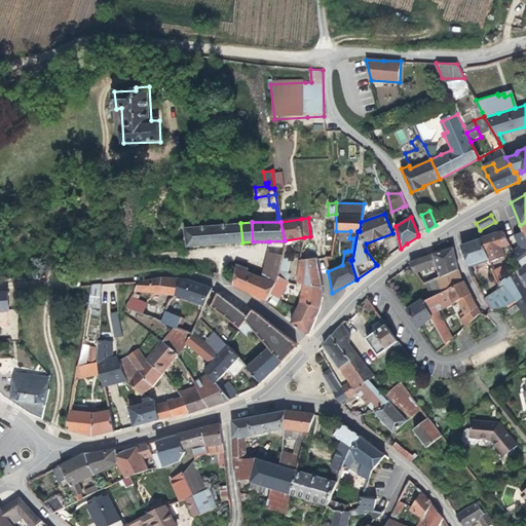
[(185,228),(187,248),(210,246),(242,242),(240,223),(185,228)]
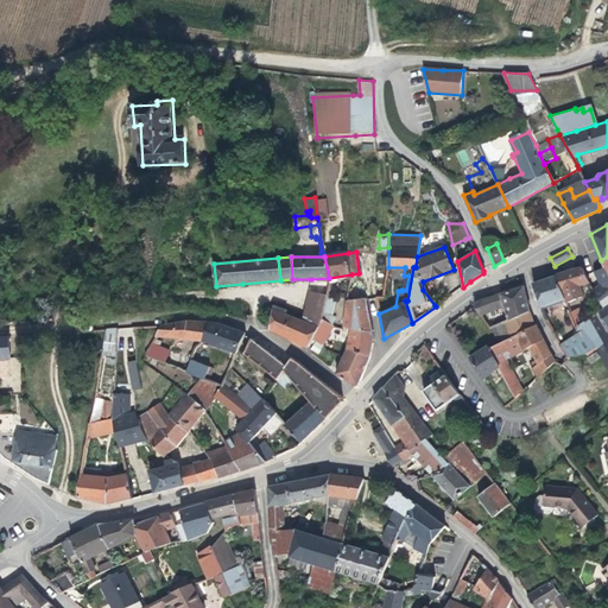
[(607,274),(605,267),(594,272),(600,284),(607,298),(607,274)]
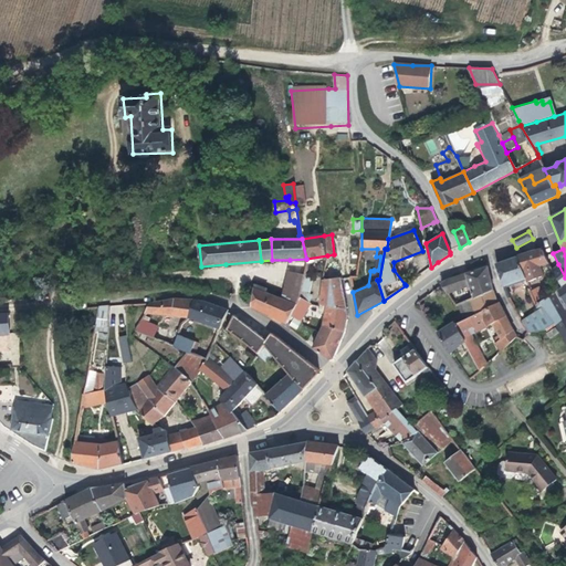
[(535,251),(517,258),(534,252),(535,253),(540,266),(541,265),(542,271),(551,268),(549,265),(542,250),(535,251)]
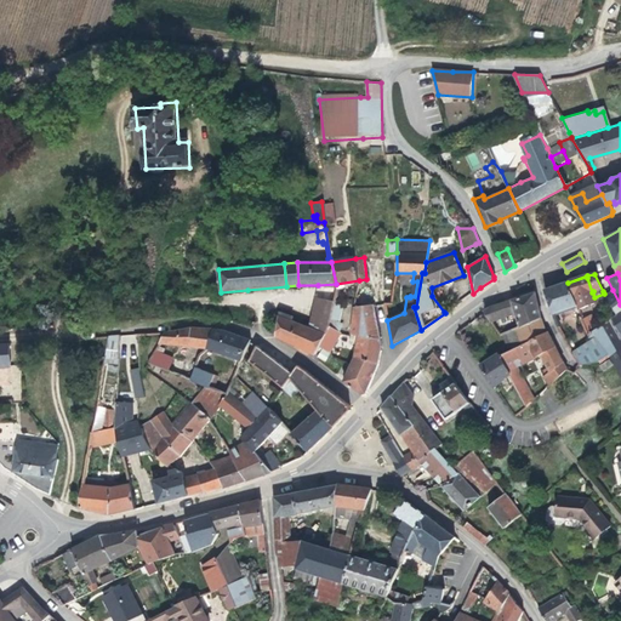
[(576,306),(579,311),(597,303),(594,297),(593,291),(592,292),(587,278),(586,277),(568,283),(576,306)]
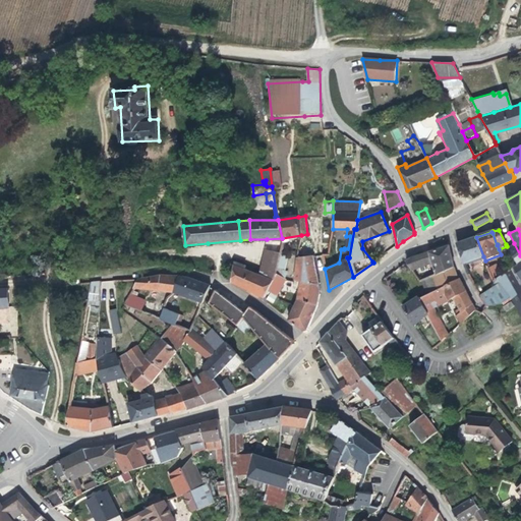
[(457,243),(463,264),(483,256),(476,237),(457,243)]
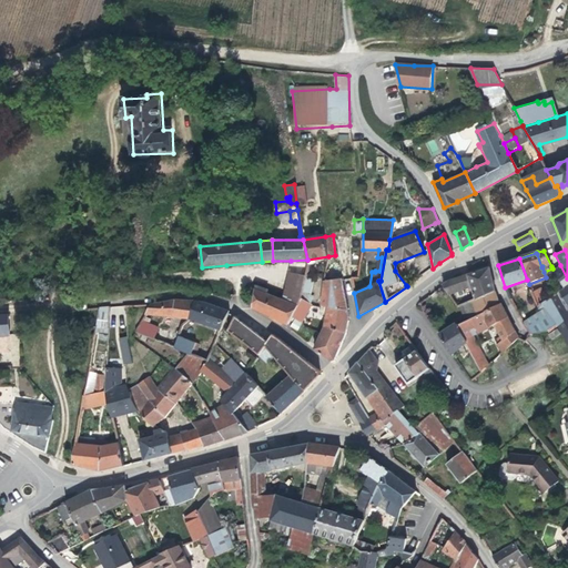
[(307,263),(307,260),(291,261),(281,300),(296,306),(300,298),(301,293),(305,275),(306,271),(307,263)]
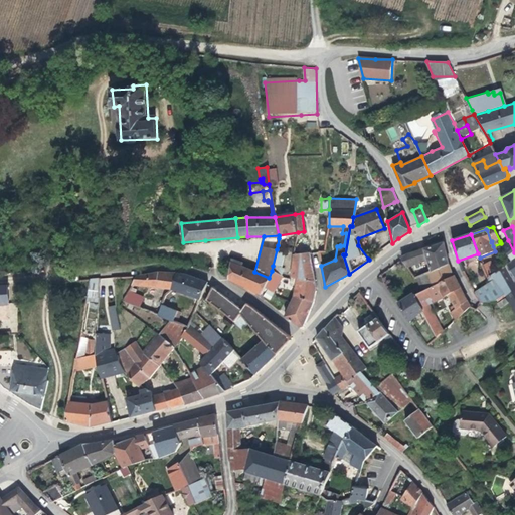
[(514,252),(508,240),(502,244),(513,261),(514,259),(514,252)]
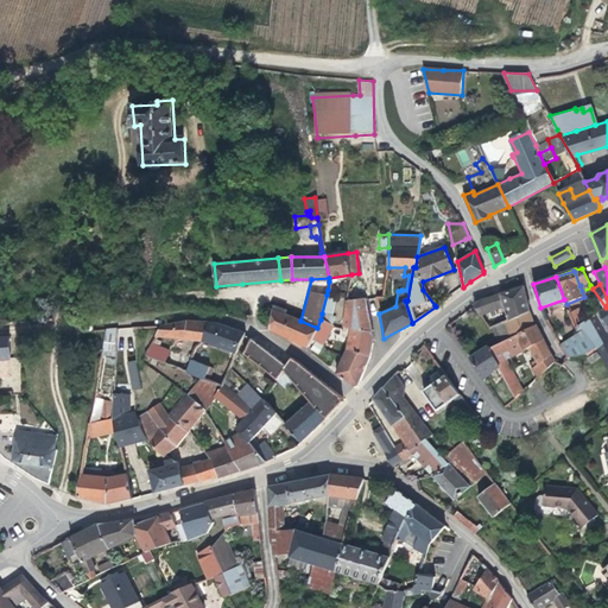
[(479,302),(475,305),(480,315),(504,306),(508,322),(530,312),(524,287),(479,302)]
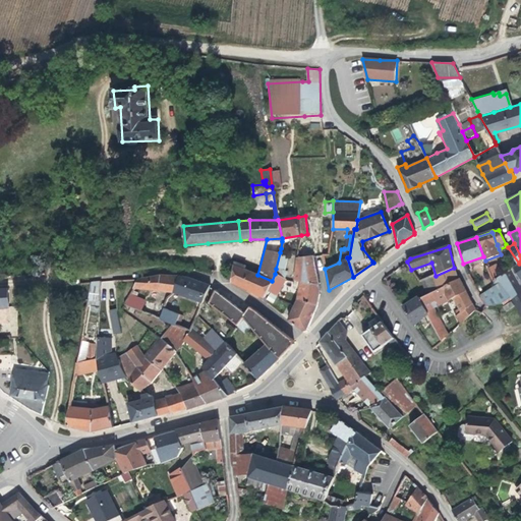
[(319,287),(313,256),(297,257),(294,279),(319,287)]
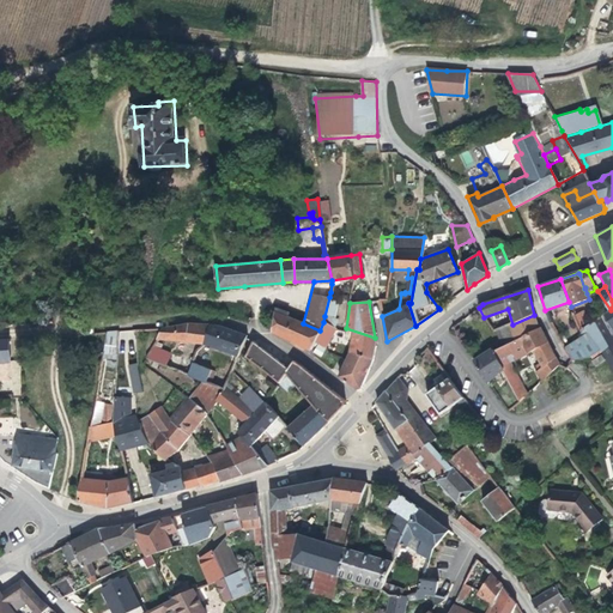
[(275,307),(274,313),(287,317),(289,311),(275,307)]
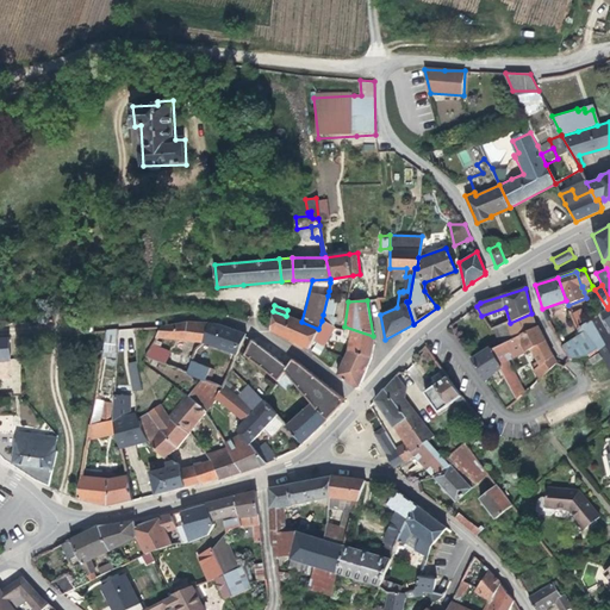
[(553,329),(562,344),(577,331),(568,312),(571,311),(570,310),(565,313),(567,318),(553,329)]
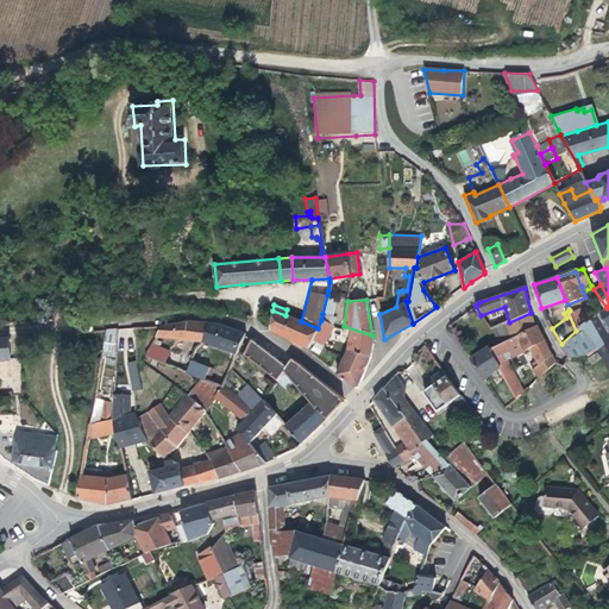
[(576,331),(583,325),(588,321),(579,309),(571,314),(570,311),(567,312),(576,331)]
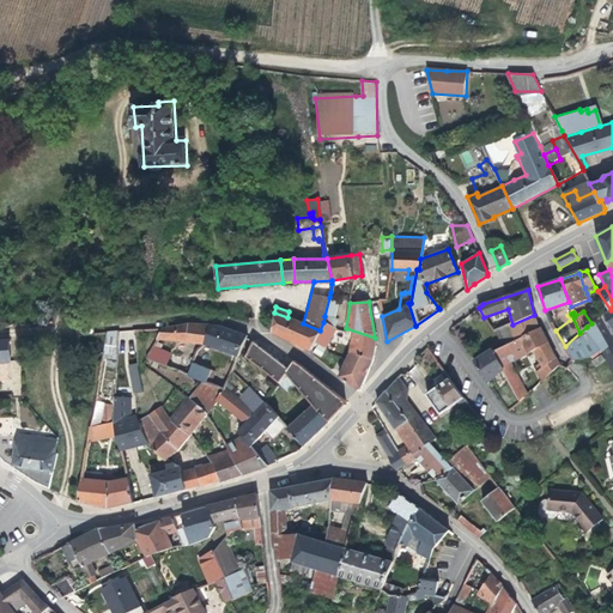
[(274,313),(273,332),(310,350),(314,341),(319,333),(320,331),(303,323),(287,317),(274,313)]
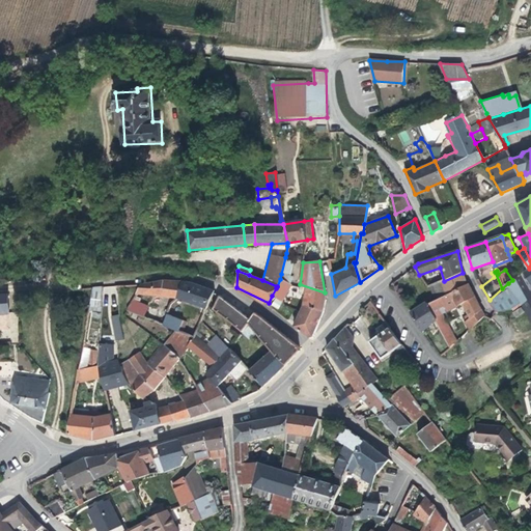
[(466,282),(463,273),(444,281),(441,282),(445,296),(469,284),(468,283),(466,282)]
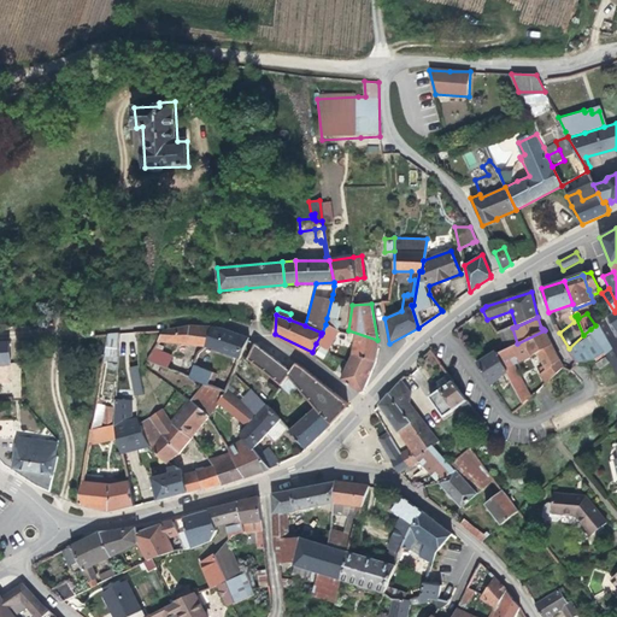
[(338,331),(341,333),(344,329),(336,325),(336,323),(331,322),(333,318),(327,318),(325,324),(338,331)]
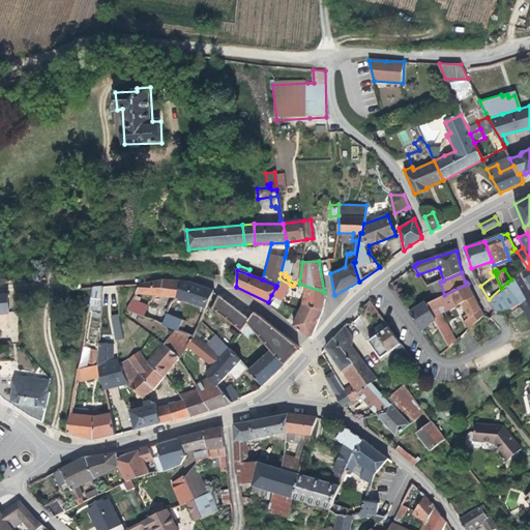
[(517,295),(527,313),(529,318),(529,292),(520,274),(511,280),(507,283),(517,295)]
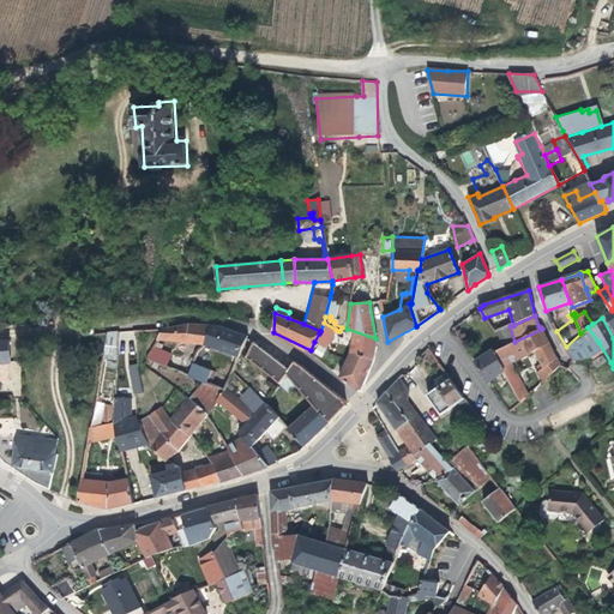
[(336,330),(324,323),(320,331),(319,333),(330,339),(336,330)]
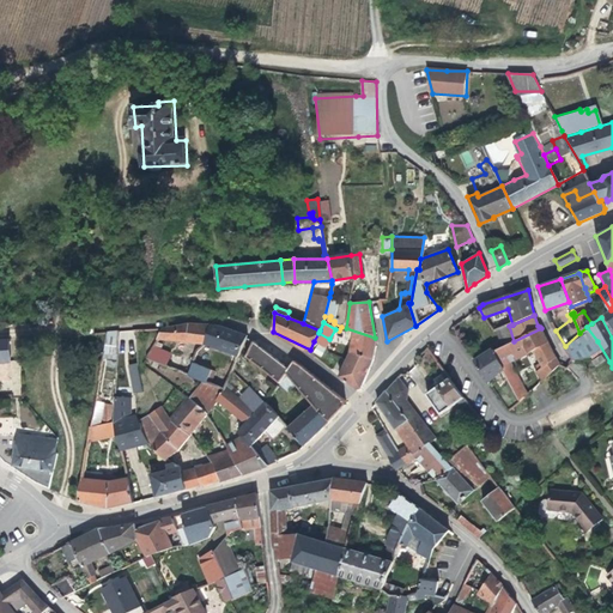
[(188,325),(163,328),(157,340),(204,344),(210,325),(188,325)]
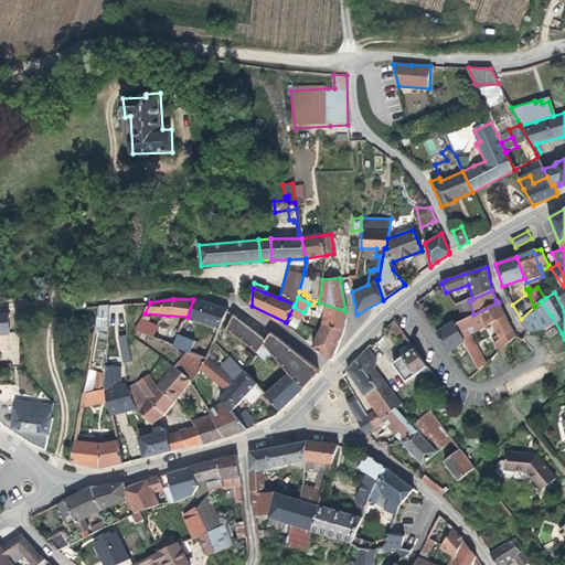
[(208,300),(193,299),(188,317),(190,318),(220,329),(227,309),(212,302),(208,300)]
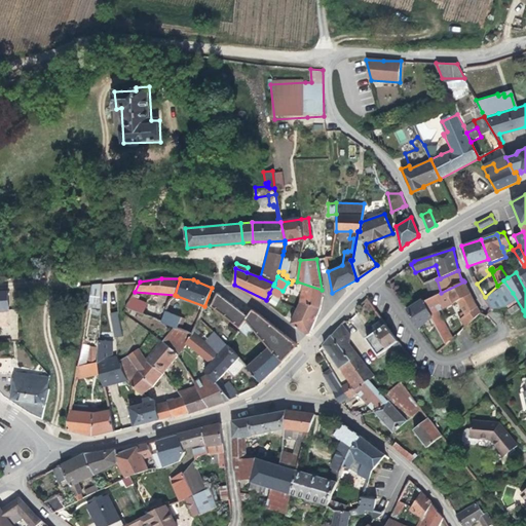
[(425,285),(430,298),(441,293),(437,279),(426,284),(425,285)]
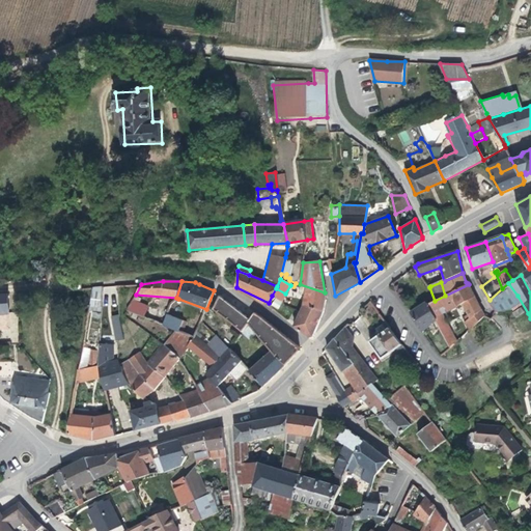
[(326,299),(325,292),(300,284),(299,290),(305,292),(303,306),(323,310),(326,299)]
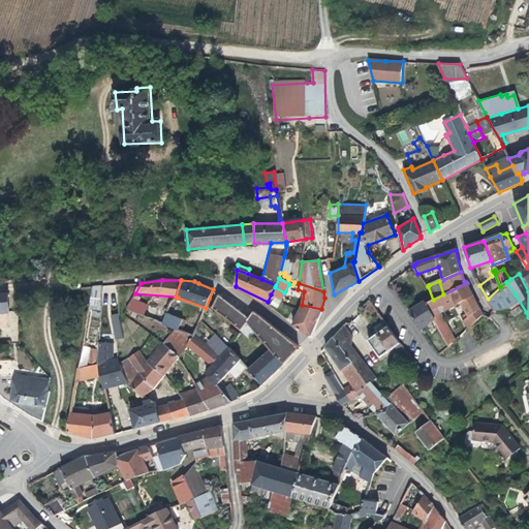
[(433,300),(426,303),(431,314),(438,311),(460,301),(464,308),(459,311),(468,329),(483,315),(467,283),(443,294),(433,300)]
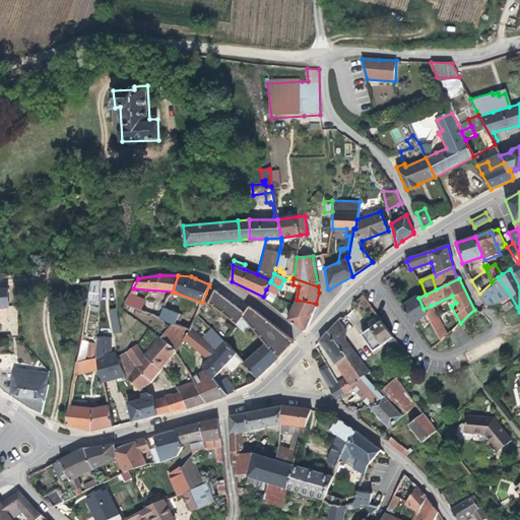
[(101,280),(89,281),(87,299),(100,299),(101,280)]
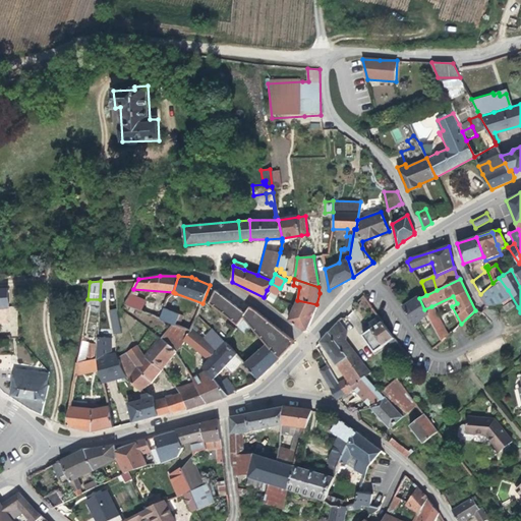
[(280,288),(271,283),(267,290),(276,295),(280,288)]
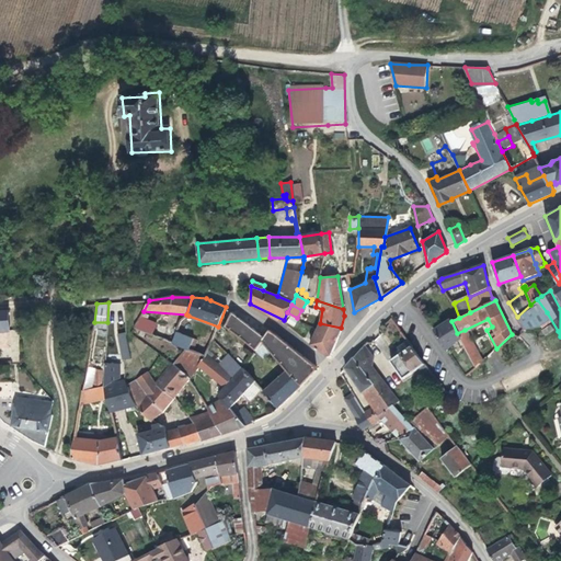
[(244,322),(232,311),(225,327),(256,351),(263,343),(271,352),(275,357),(277,359),(286,370),(302,387),(317,371),(317,366),(279,338),(277,334),(270,330),(265,334),(244,322)]
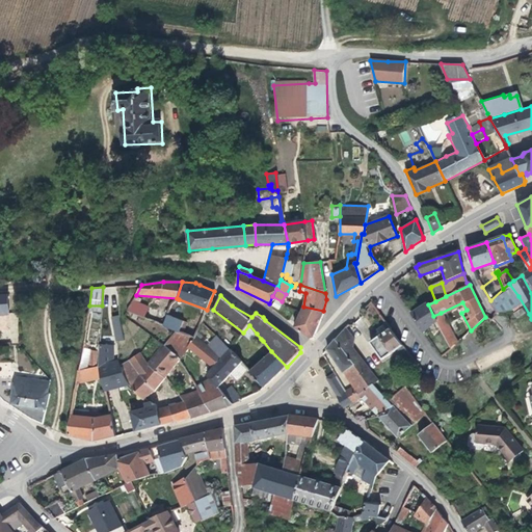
[(8,296),(0,296),(0,313),(9,313),(8,306),(8,296)]
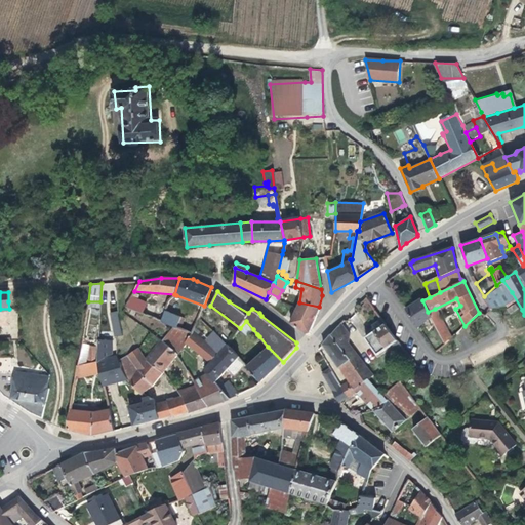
[(137,295),(132,293),(125,308),(142,314),(146,304),(136,300),(137,295)]
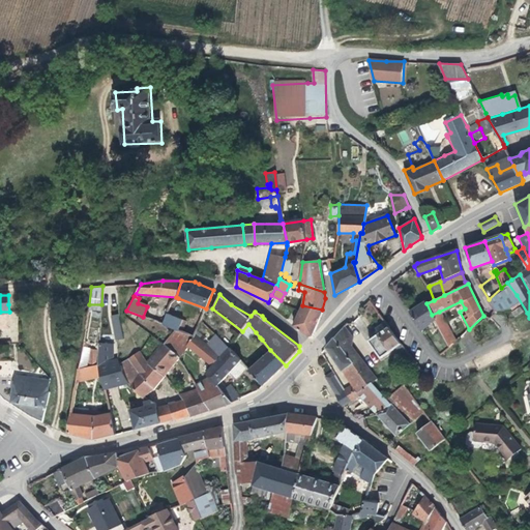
[(178,298),(176,297),(170,303),(167,314),(174,317),(178,298)]
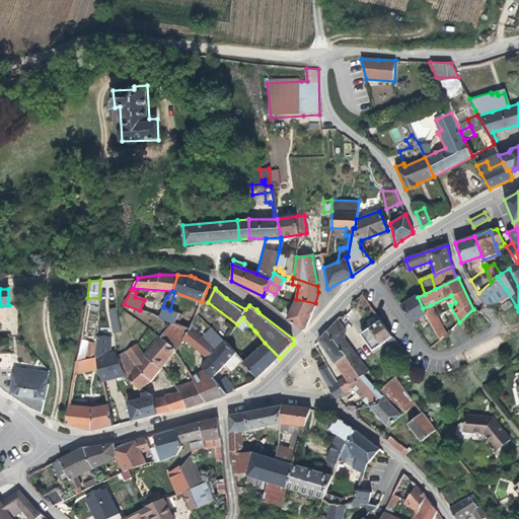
[(417,295),(401,306),(414,323),(424,312),(425,311),(423,308),(418,297),(417,295)]
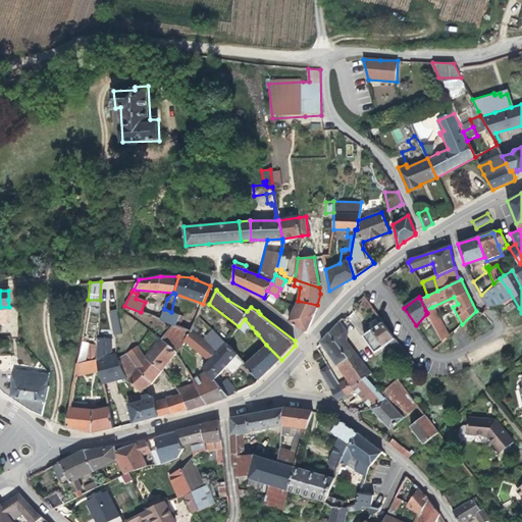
[(313,315),(317,305),(298,301),(296,307),(313,315)]
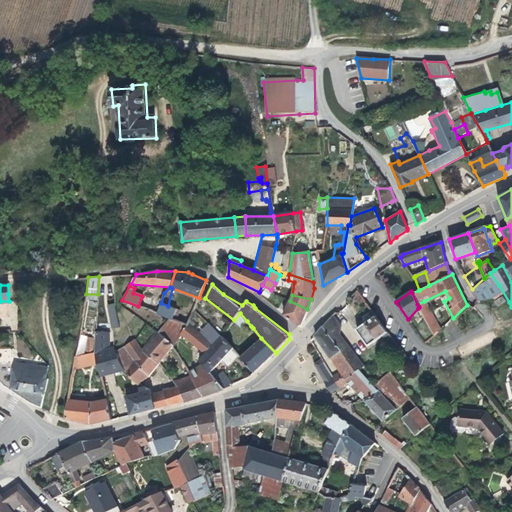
[(502,295),(494,300),(498,306),(506,301),(502,295)]
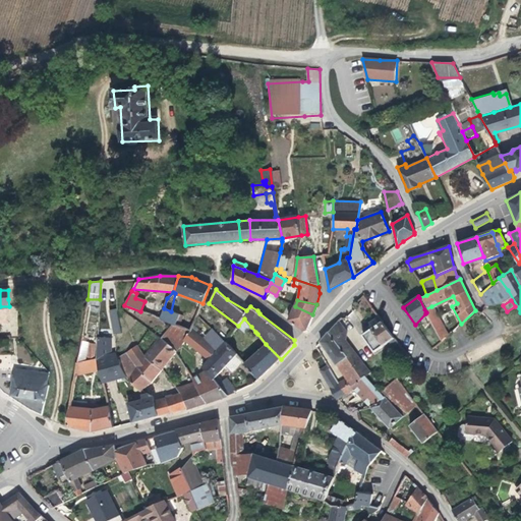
[(155,305),(145,301),(140,311),(151,315),(155,305)]
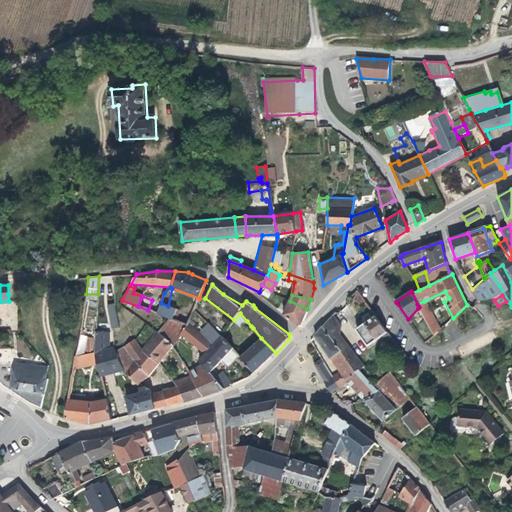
[(290,301),(284,315),(297,326),(300,325),(307,309),(290,301)]
